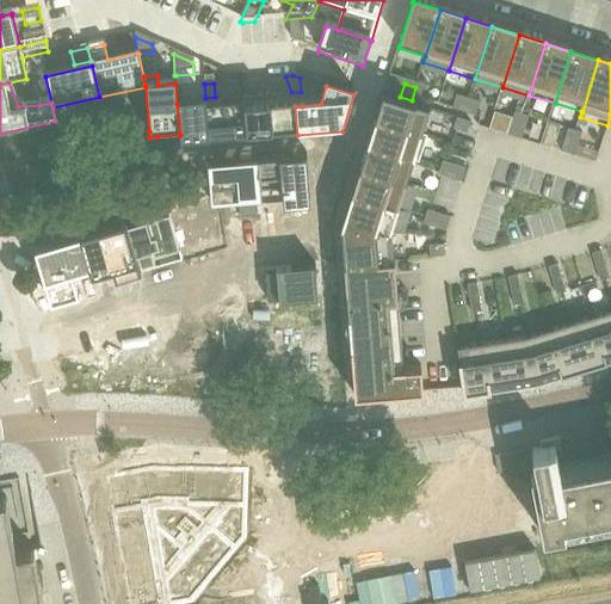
[(427,91),(415,87),(412,100),(424,104),(427,91)]
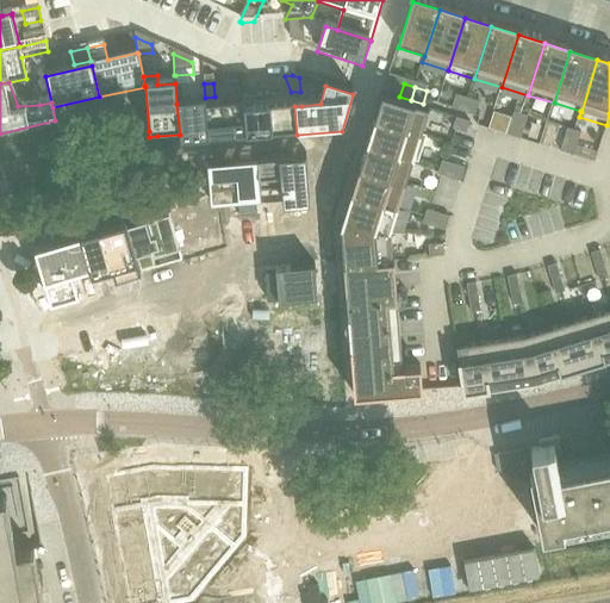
[(292,97),(243,101),(244,106),(247,138),(297,135),(294,106),(294,105),(292,97)]
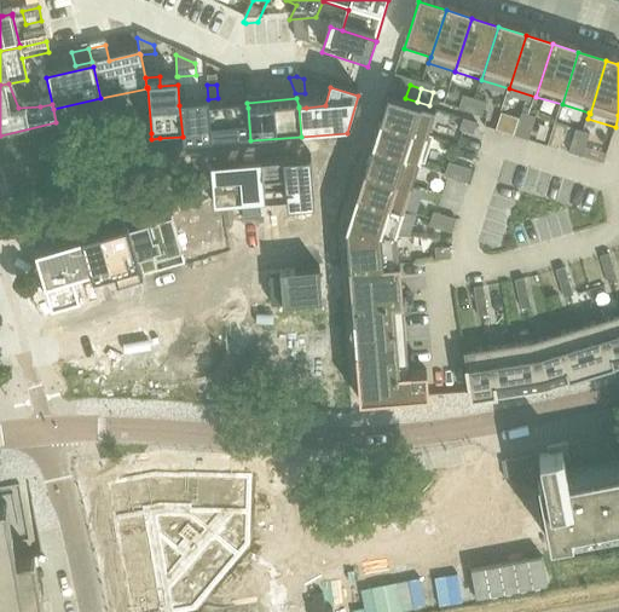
[(434,115),(387,100),(380,127),(427,142),(427,140),(434,115)]
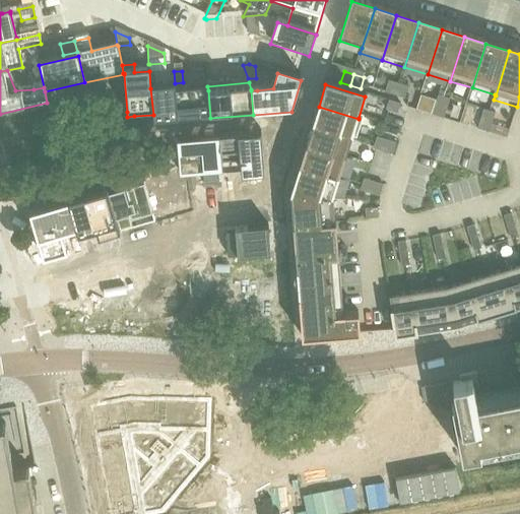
[(394,100),(398,87),(388,85),(385,97),(394,100)]
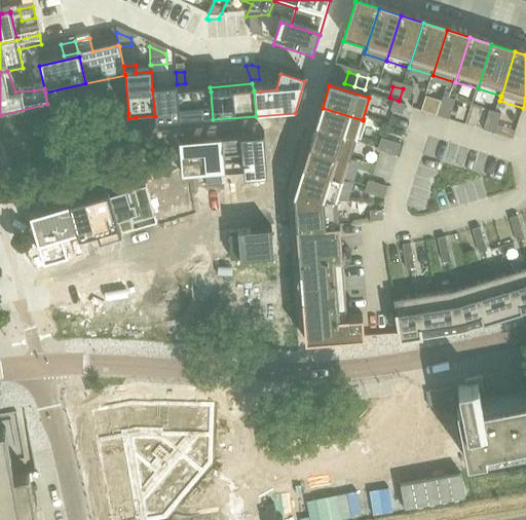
[(177,87),(152,89),(155,116),(155,124),(180,122),(178,94),(177,87)]
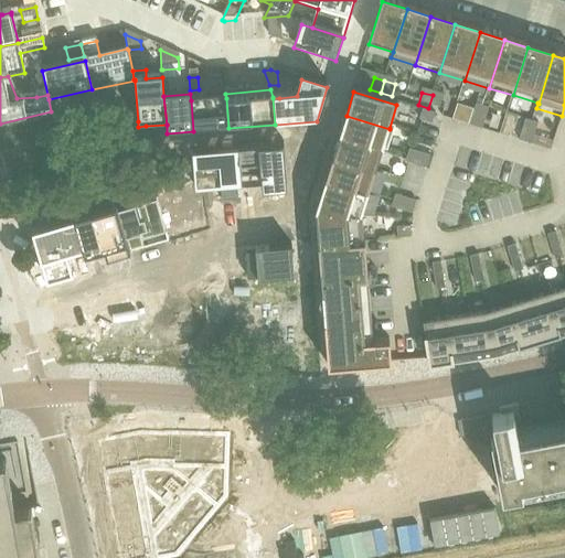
[(433,95),(428,108),(439,111),(443,98),(433,95)]
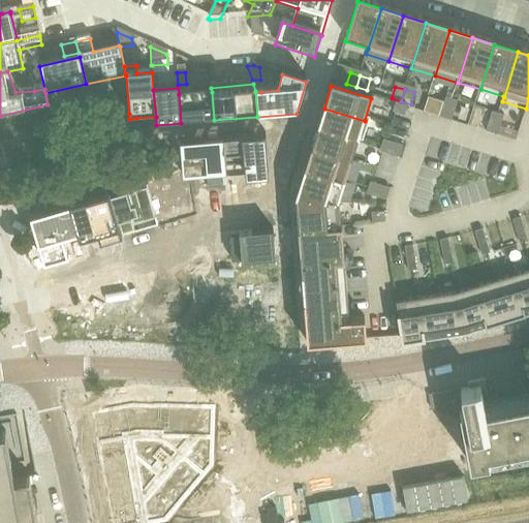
[(212,92),(179,94),(181,123),(214,120),(212,92)]
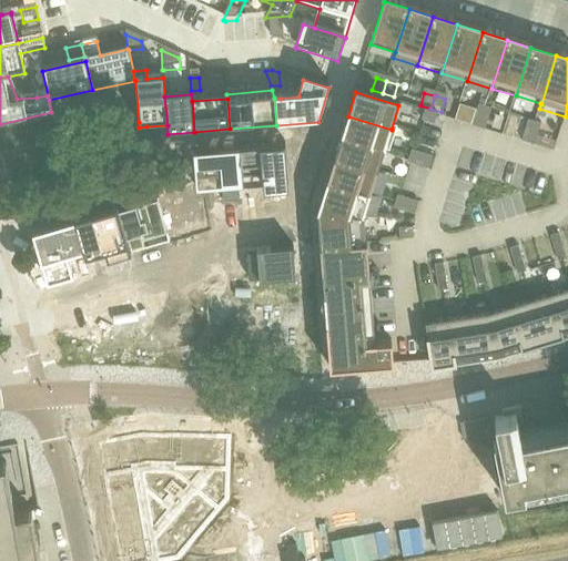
[(478,109),(475,119),(488,123),(492,112),(478,109)]
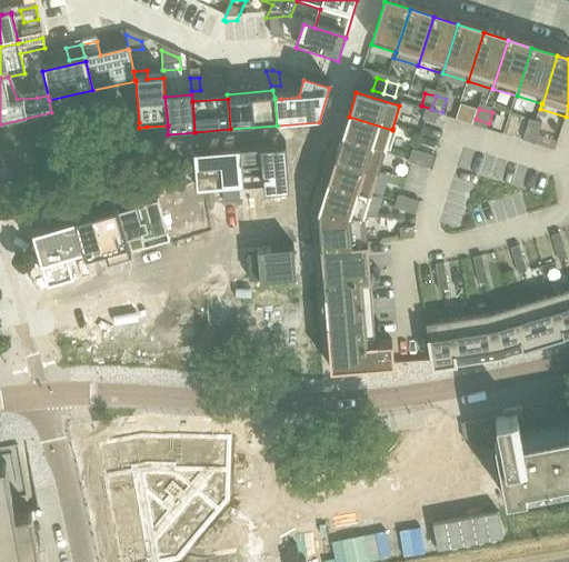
[(438,118),(426,114),(422,124),(435,129),(438,118)]
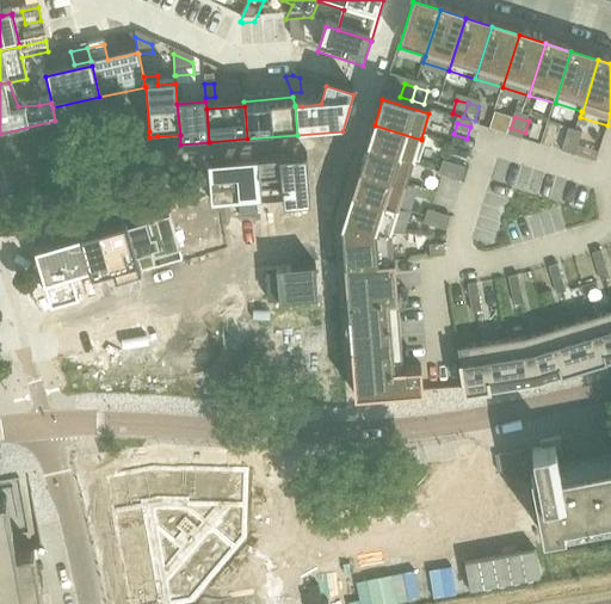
[(375,125),(366,149),(413,164),(413,165),(419,167),(427,140),(421,139),(421,140),(375,125)]
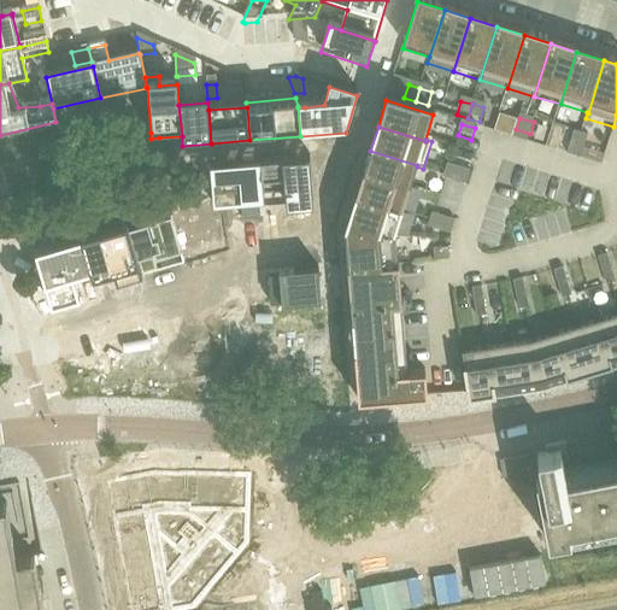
[(527,146),(530,134),(516,129),(512,141),(527,146)]
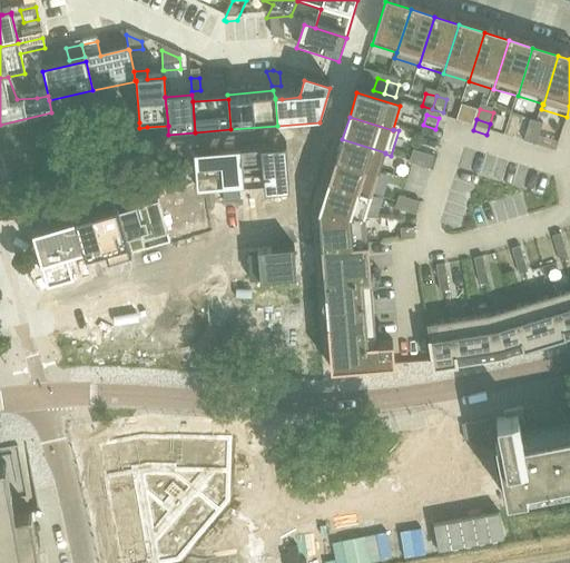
[(527,135),(539,139),(542,128),(530,125),(527,135)]
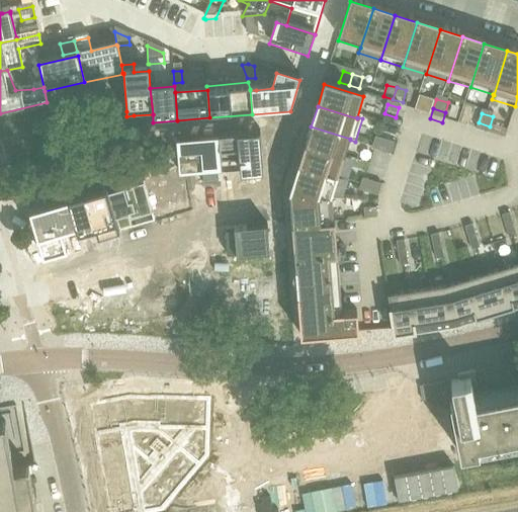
[(490,126),(479,122),(476,133),(487,137),(490,126)]
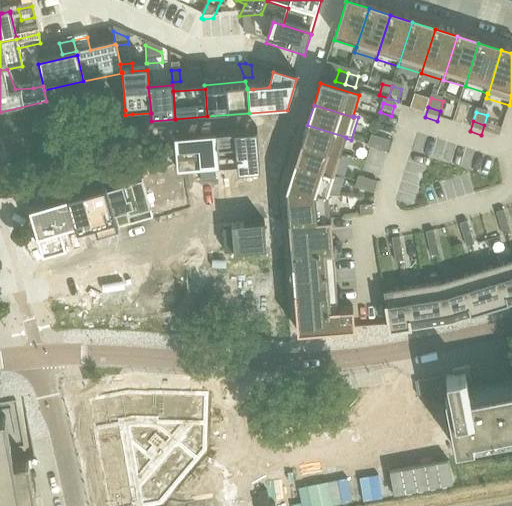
[(346,137),(307,125),(301,146),(340,158),(346,138),(346,137)]
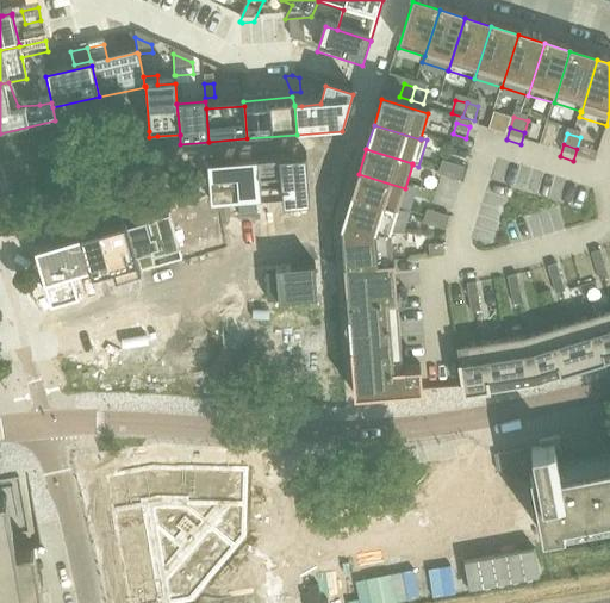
[(305,157),(257,161),(259,185),(280,184),(281,191),(281,196),(282,206),(310,205),(305,157)]
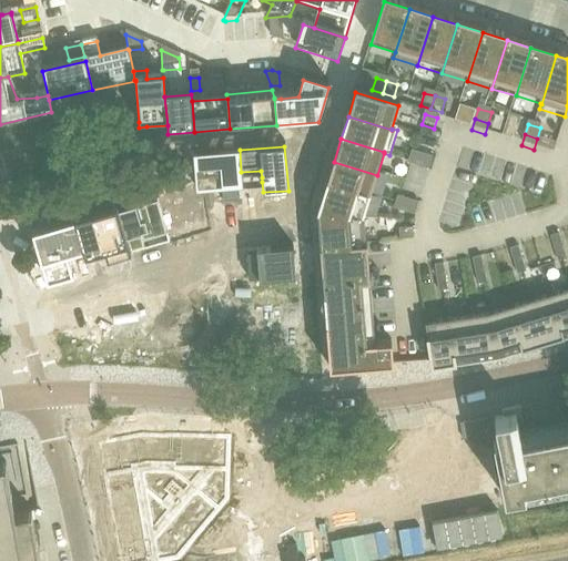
[(240,150),(193,153),(195,180),(220,177),(221,191),(237,190),(242,190),(242,180),(241,172),(240,150)]
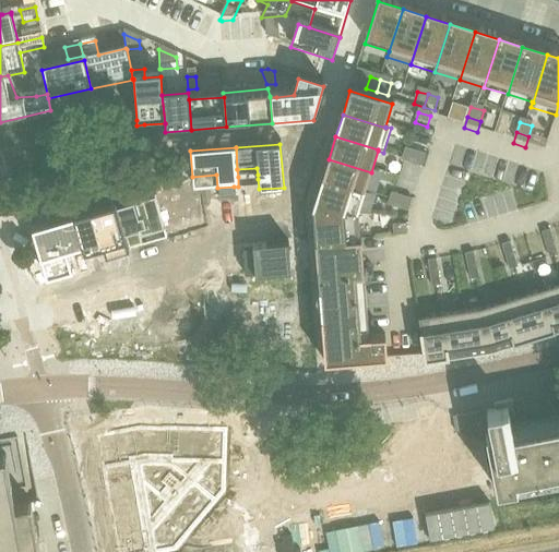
[(412,167),(415,155),(405,152),(401,164),(412,167)]
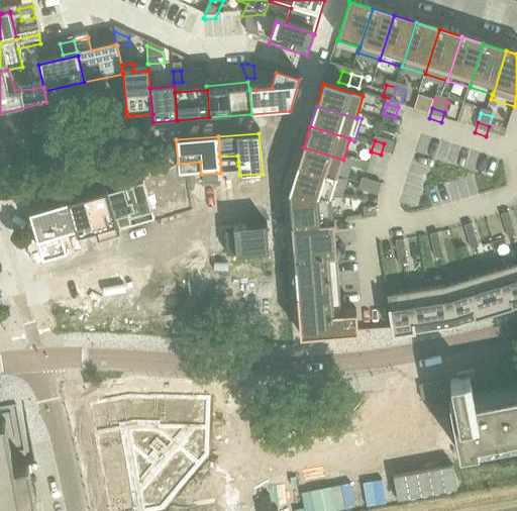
[(384,143),(381,155),(390,158),(394,146),(384,143)]
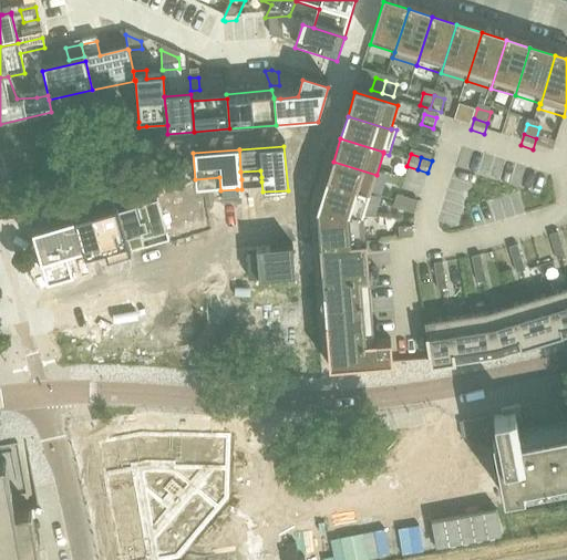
[(369,198),(377,175),(333,162),(326,184),(369,198)]
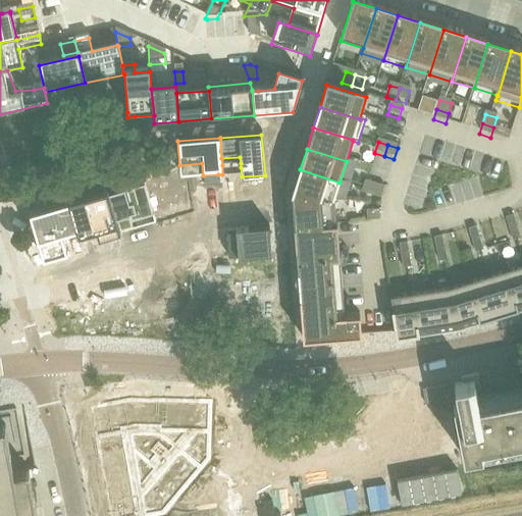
[(241,167),(230,168),(230,177),(242,176),(241,167)]
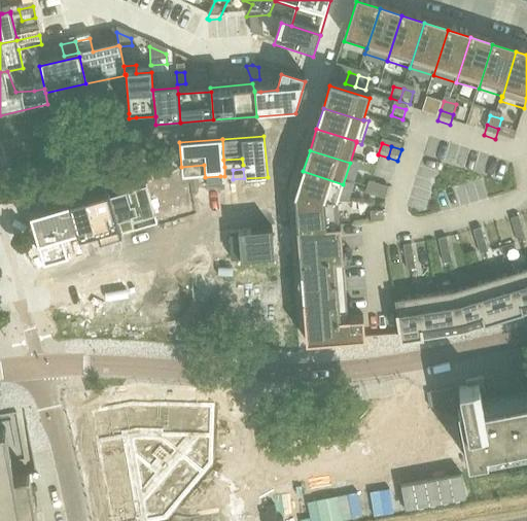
[(303,171),(294,200),(337,205),(343,184),(303,171)]
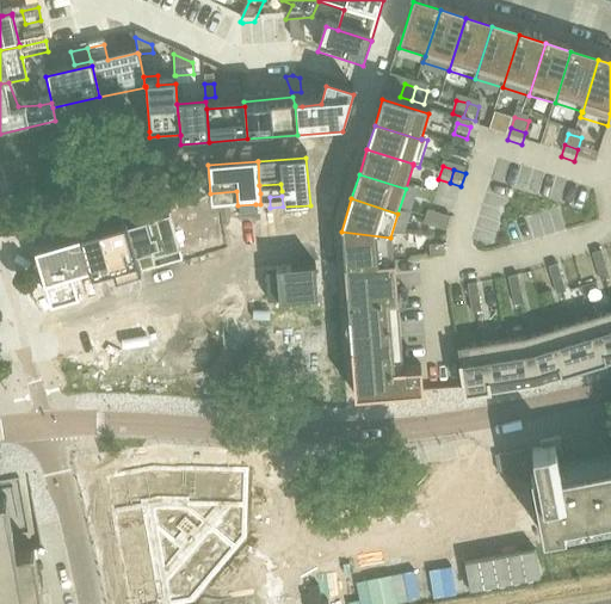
[(210,207),(168,219),(177,246),(177,247),(181,265),(224,253),(218,234),(210,207)]
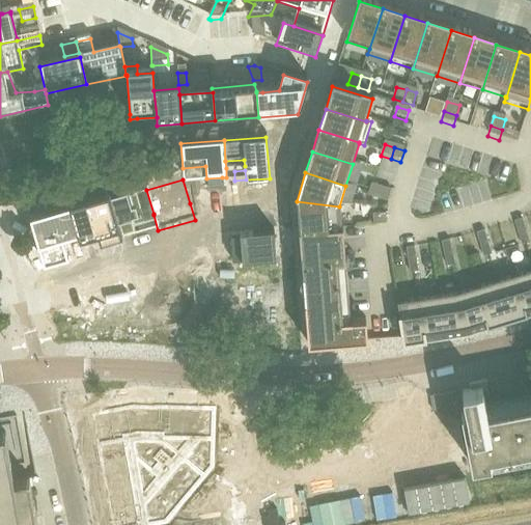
[(367,199),(378,202),(381,190),(371,187),(367,199)]
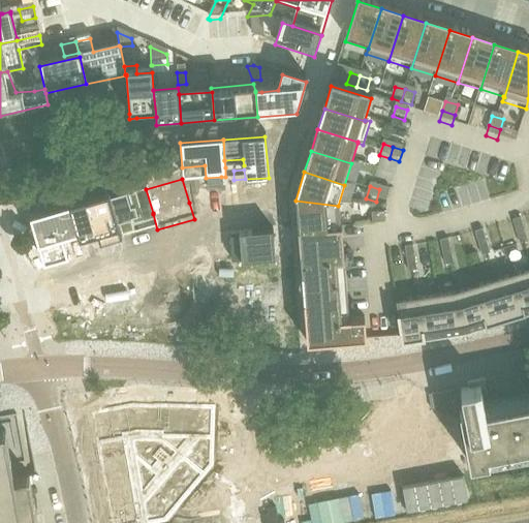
[(146,189),(111,200),(122,240),(135,236),(131,220),(153,214),(146,189)]
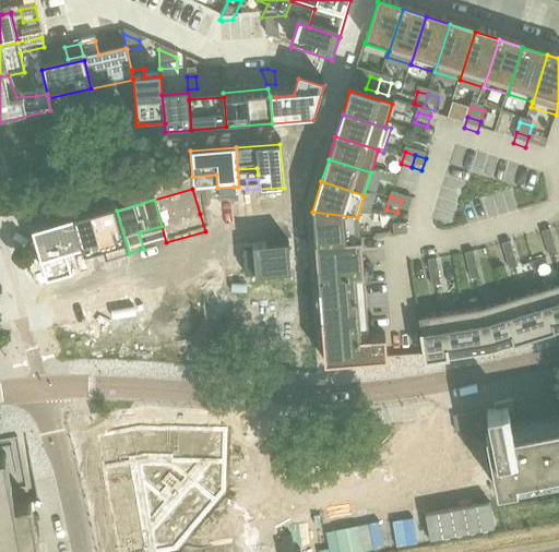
[(412,203),(401,200),(397,213),(407,216),(412,203)]
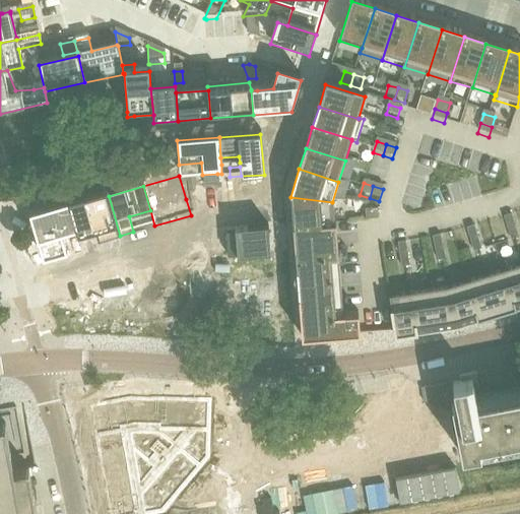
[(69,202),(68,203),(76,231),(78,238),(95,233),(99,242),(120,236),(109,196),(107,191),(106,192),(105,189),(69,199),(69,202)]
